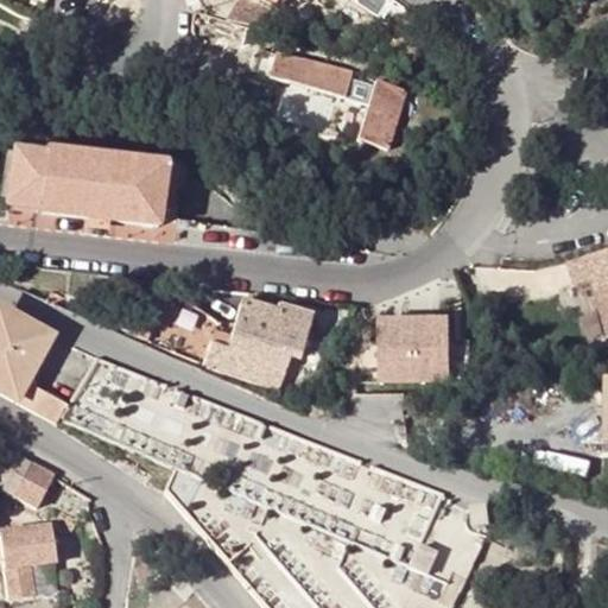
[(271,7),(259,0),(242,0),(230,19),(259,27),(271,7)]
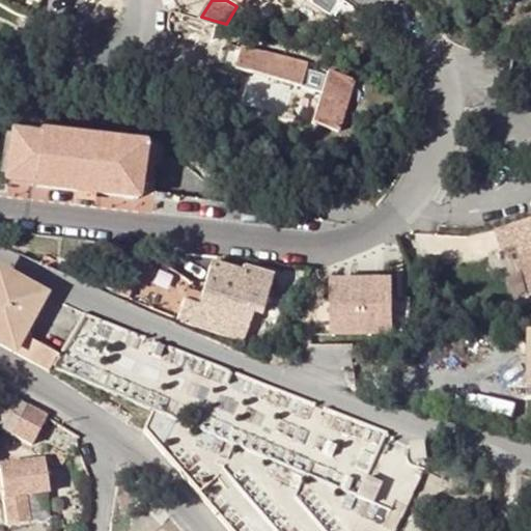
[(301,85),(301,84),(305,70),(307,62),(262,52),(262,54),(225,44),(219,65),(301,85)]
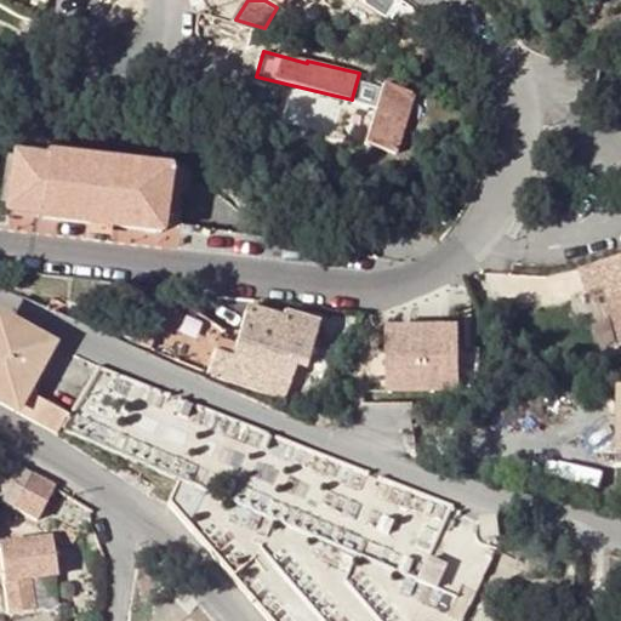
[(352,98),(376,106),(381,89),(357,81),(352,98)]
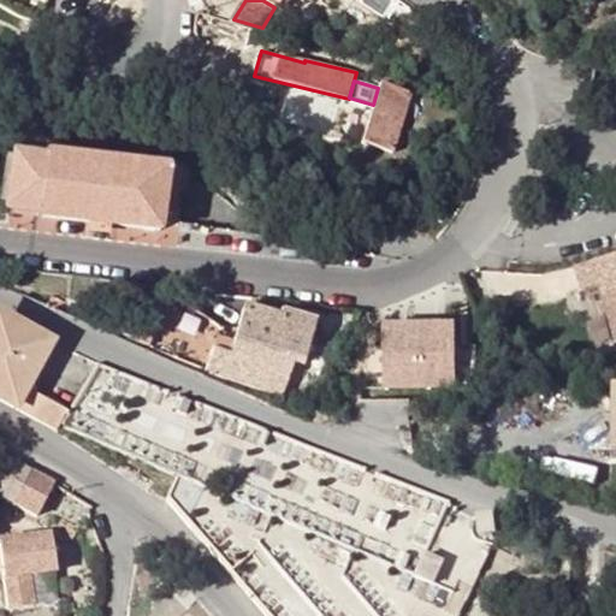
[(373,105),(363,136),(396,140),(410,93),(380,83),(378,88),(373,105)]
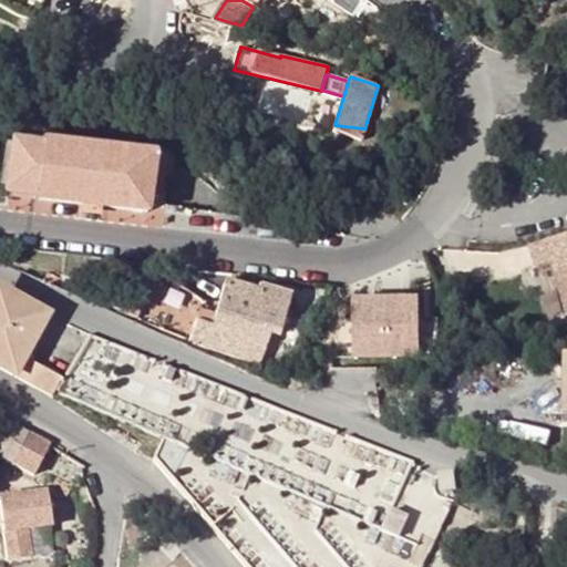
[(332,131),(361,140),(364,129),(334,125),(332,131)]
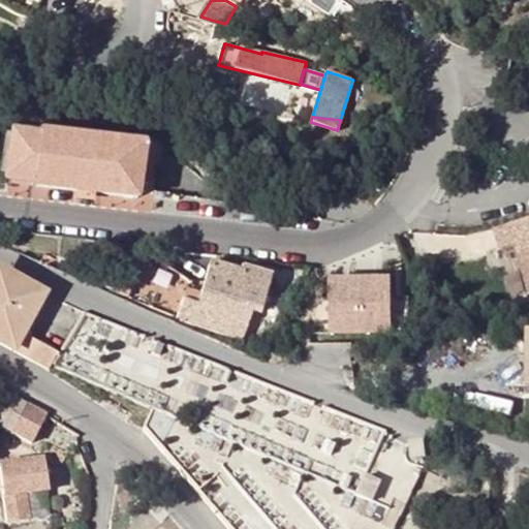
[(138,180),(147,181),(149,161),(141,160),(143,147),(37,134),(37,137),(8,134),(3,181),(32,184),(32,188),(74,192),(84,193),(93,194),(136,199),(137,186),(138,180)]
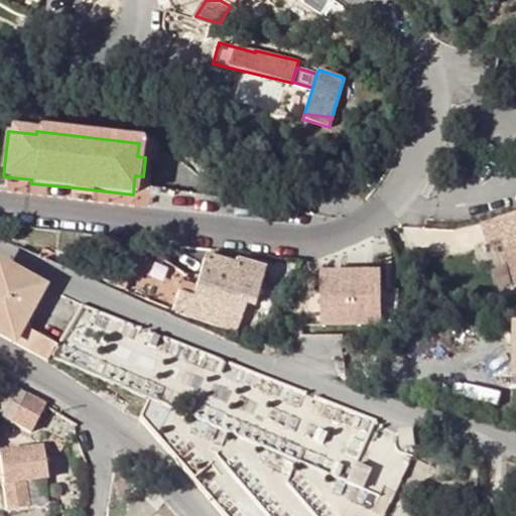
[(73,187),(72,196),(90,198),(91,189),(82,188),(73,187)]
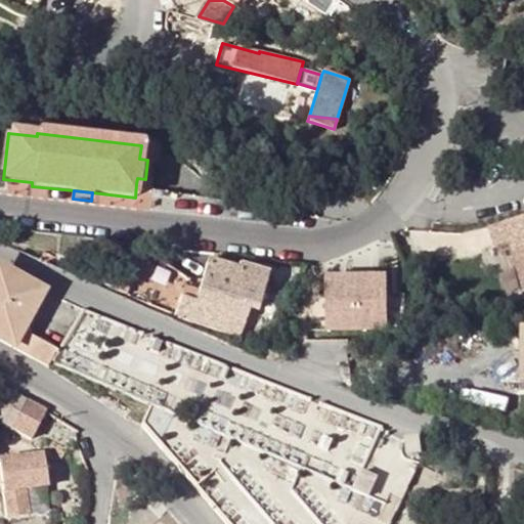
[(523,296),(523,227),(490,233),(495,253),(511,249),(521,298),(523,296)]
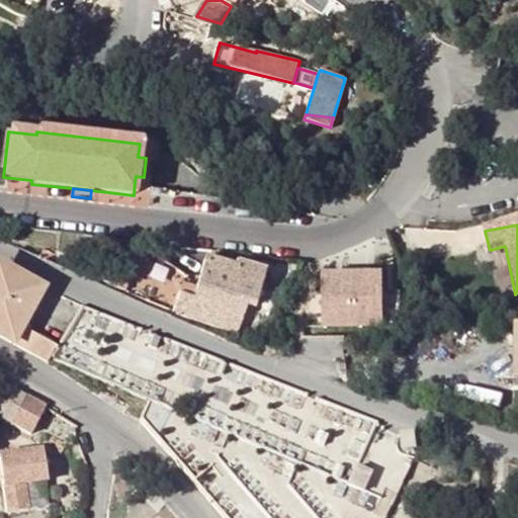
[(347,255),(317,263),(322,291),(366,281),(363,264),(356,265),(355,258),(348,260),(347,255)]
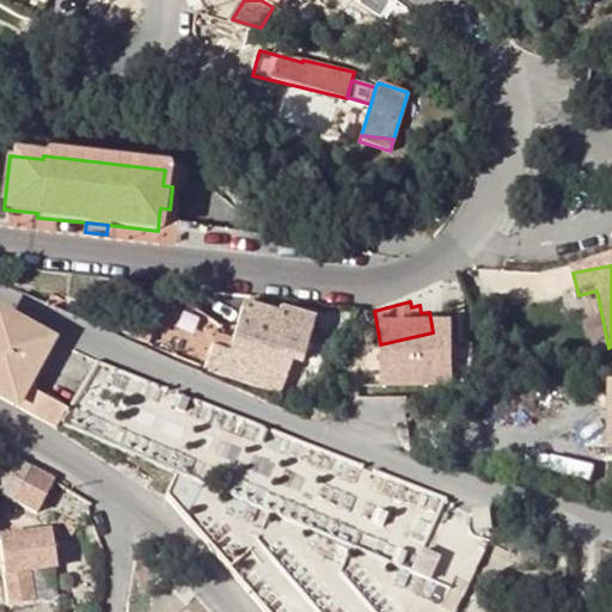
[(228,354),(209,349),(204,371),(280,393),(289,361),(299,363),(312,319),(280,310),(279,314),(243,304),(228,354)]
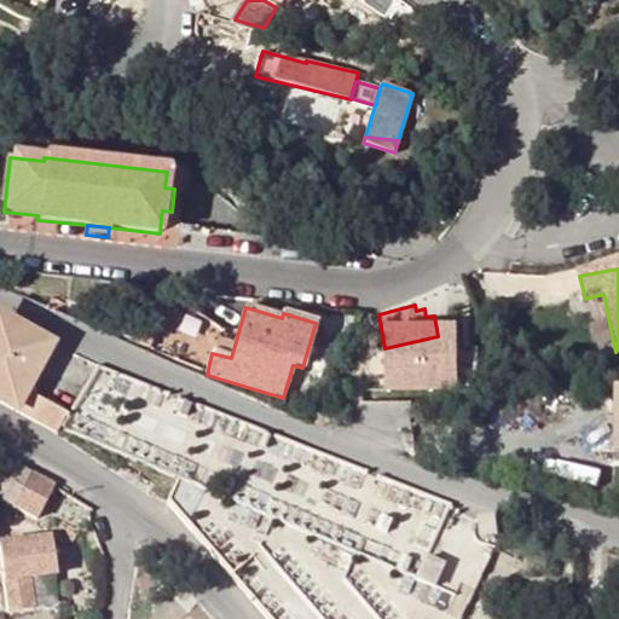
[(0,399),(7,387),(39,334),(9,322),(5,325),(1,330),(0,329),(0,399)]
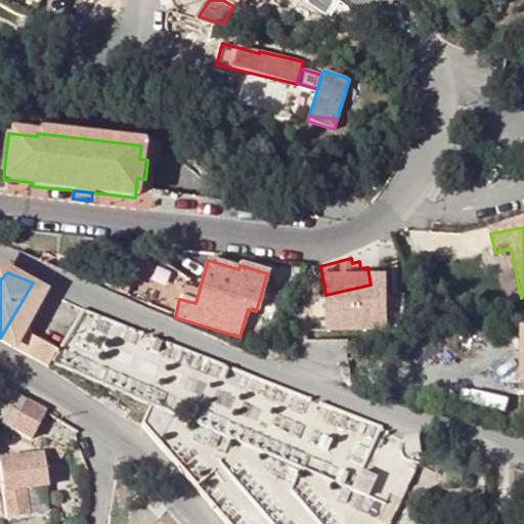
[(59,356),(61,351),(26,332),(49,292),(33,282),(6,328),(53,354),(57,356),(59,356)]
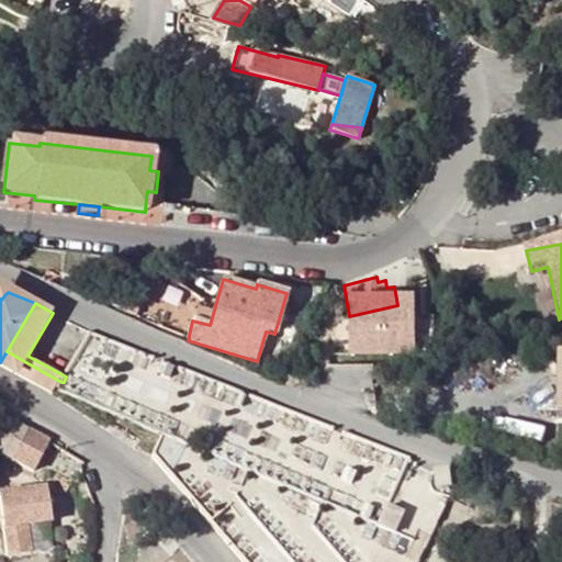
[(7,351),(0,362),(0,364),(51,392),(53,388),(57,391),(62,382),(57,380),(7,351)]
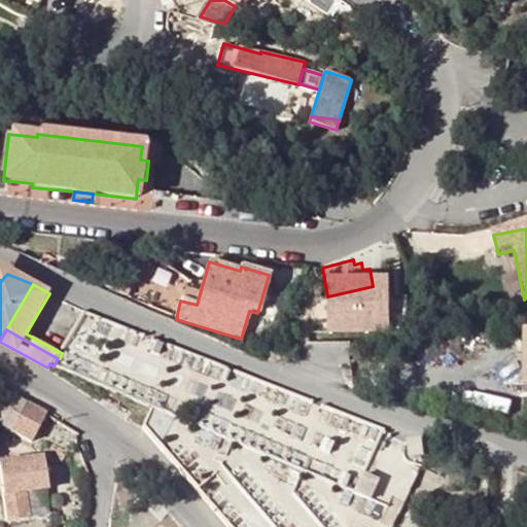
[(0,427),(10,432),(25,406),(0,392),(0,427)]
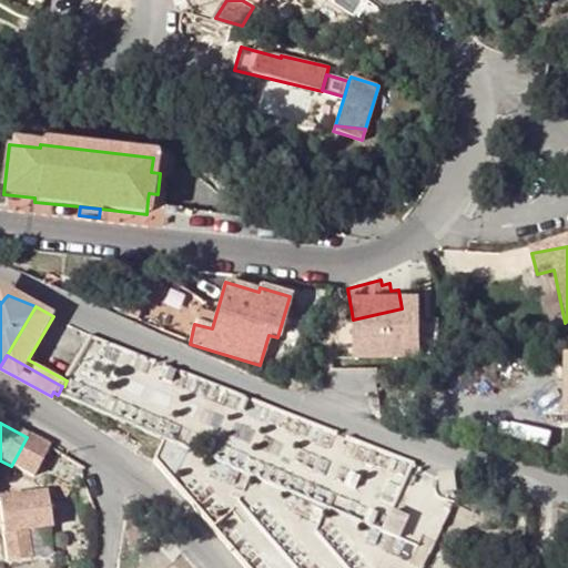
[(32,477),(49,448),(27,437),(11,466),(32,477)]
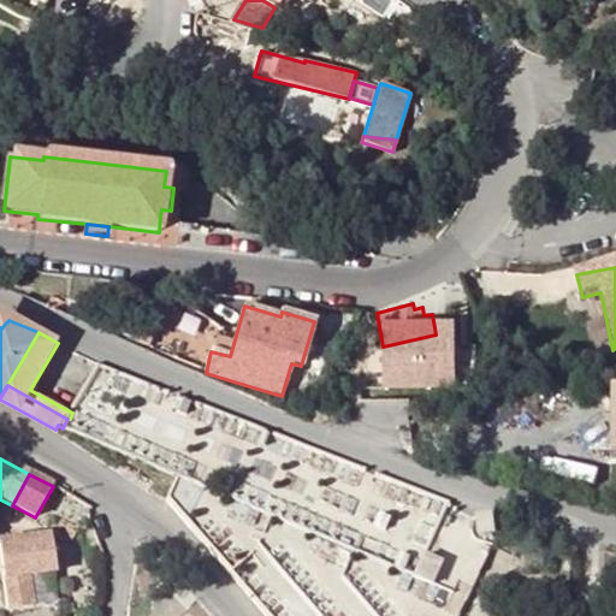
[(495,531),(491,510),(483,511),(474,514),(478,533),(486,532),(495,531)]
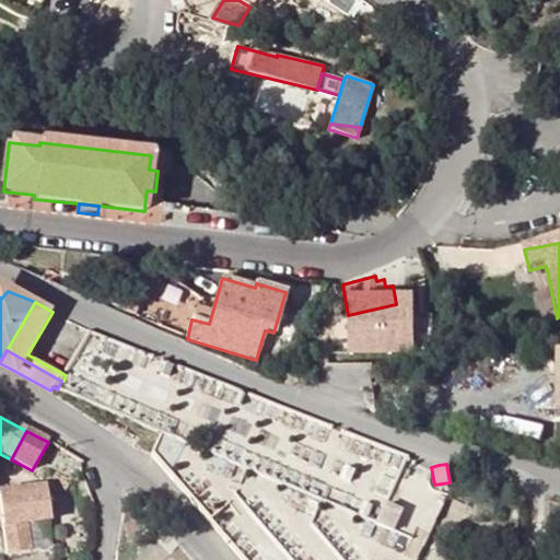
[(48,526),(44,490),(0,496),(0,525),(1,536),(3,555),(3,559),(26,557),(23,528),(48,526)]
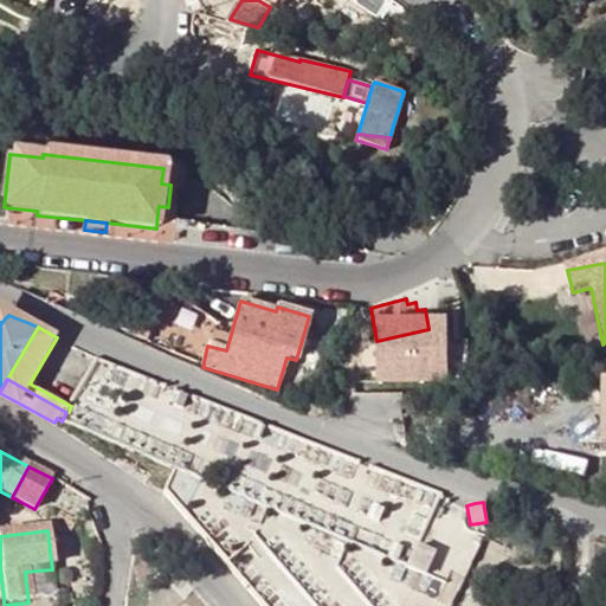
[(436,556),(418,548),(407,571),(426,578),(436,556)]
